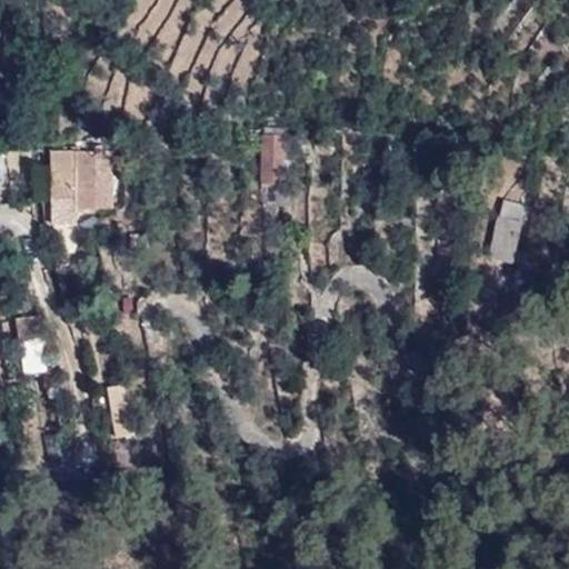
[(263,136),(262,186),(283,187),(285,129),(263,129),(263,136)]
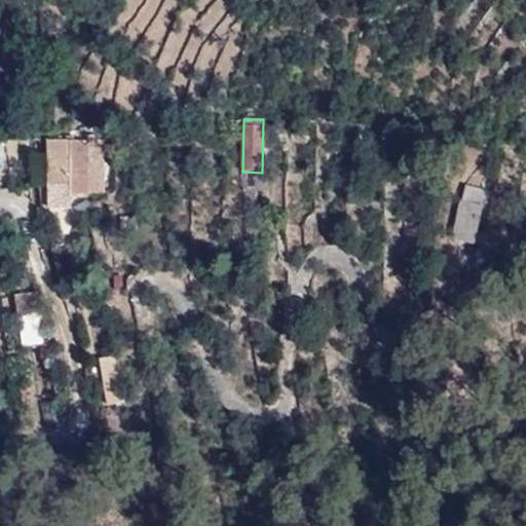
[(86,193),(103,193),(104,142),(47,141),(47,209),(70,209),(70,198),(86,198),(86,193)]
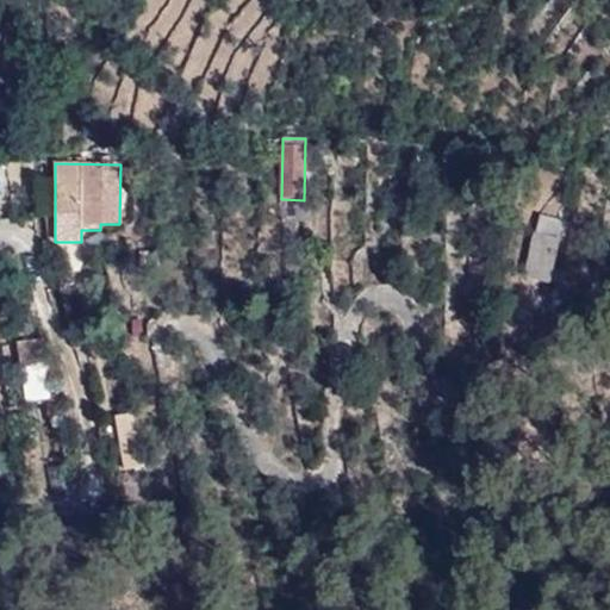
[(304,200),(281,199),(281,222),(307,223),(307,200),(304,200)]
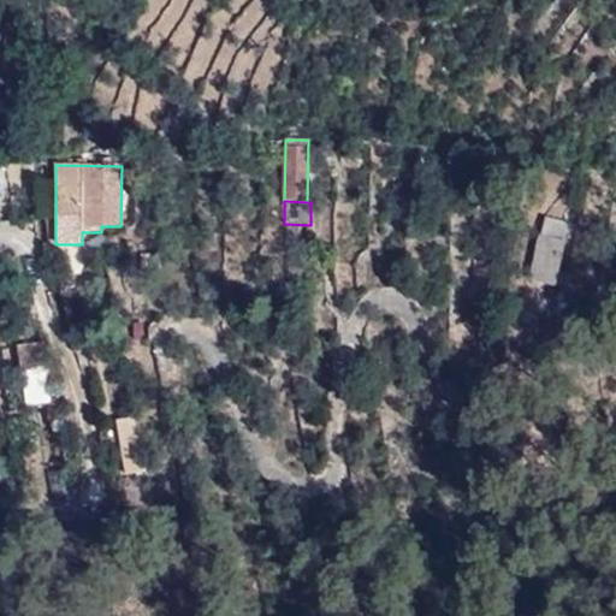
[(561,238),(534,234),(525,280),(550,286),(561,238)]
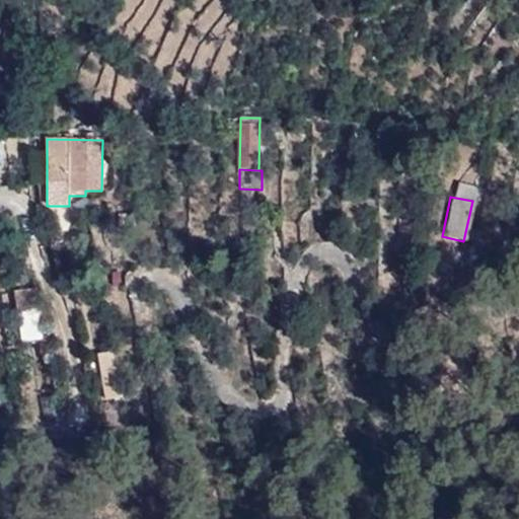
[(20,339),(42,337),(38,285),(15,287),(20,339)]
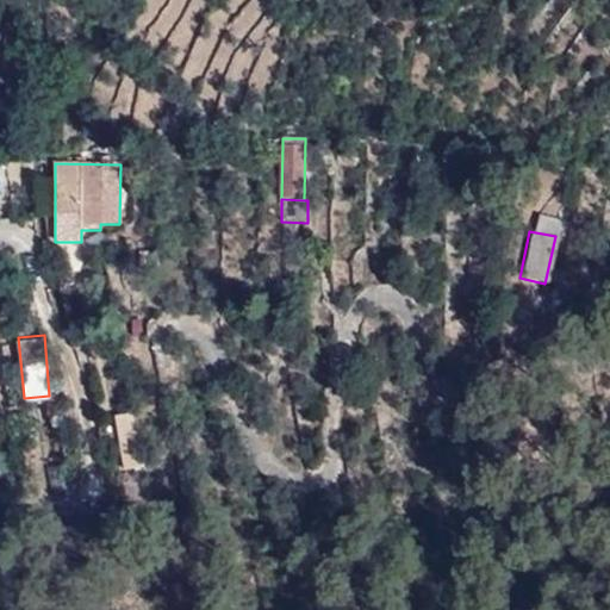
[(143,467),(134,414),(116,417),(124,470),(143,467)]
